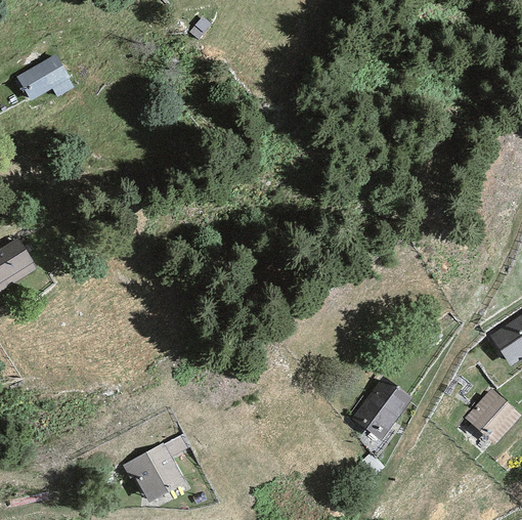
[(57,52),(16,77),(32,102),(73,78),(57,52)]
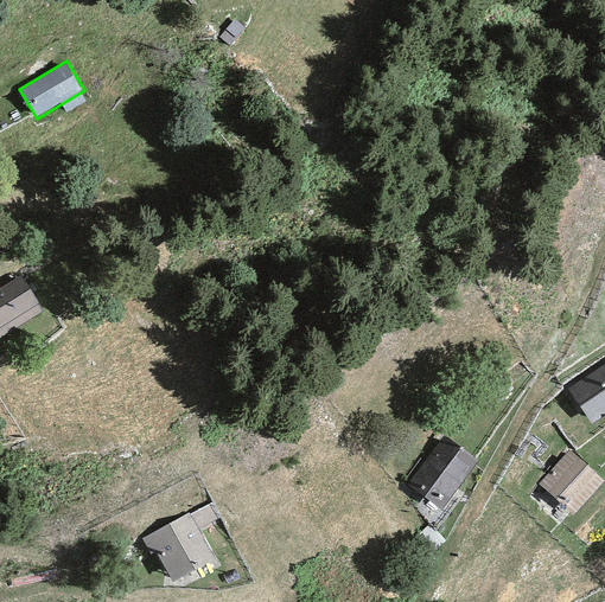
[(20,274),(0,286),(0,338),(44,313),(20,274)]
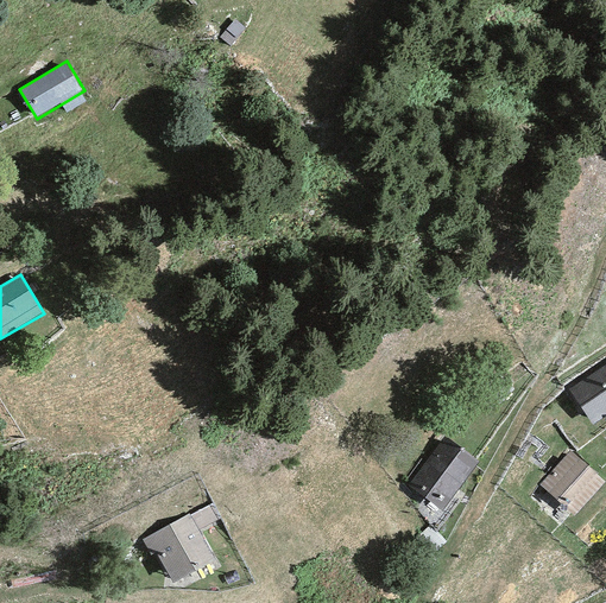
[(605,356),(568,381),(598,427),(605,423),(605,356)]
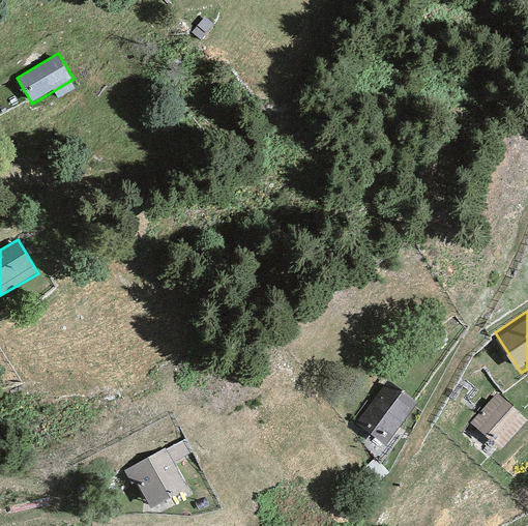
[(421,402),(389,377),(356,420),(388,445),(421,402)]
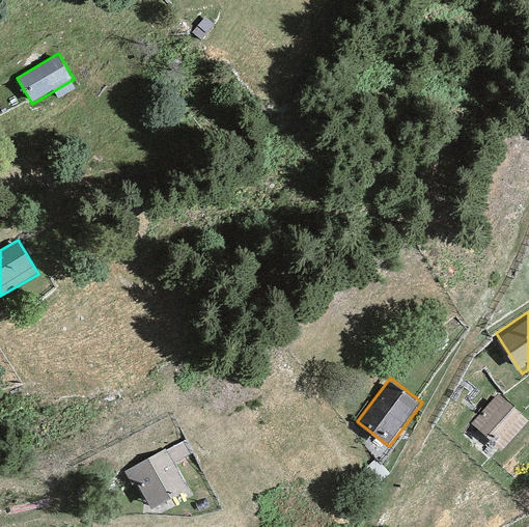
[(528,417),(500,391),(473,420),(503,448),(528,421),(528,417)]
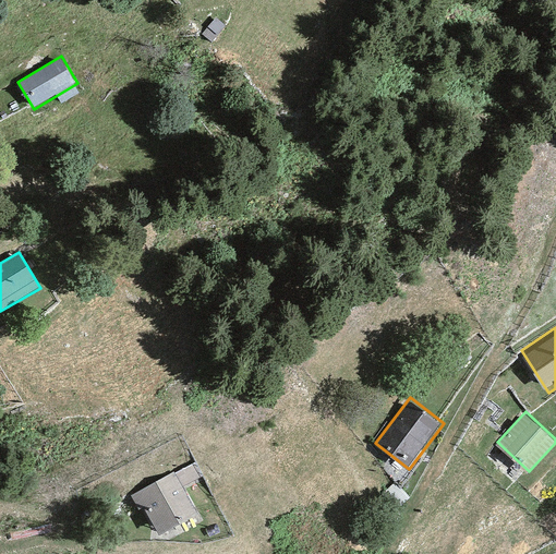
[(135,492),(159,537),(200,515),(176,471),(135,492)]
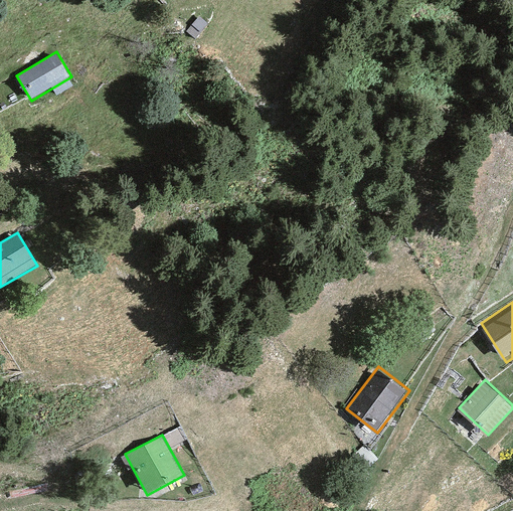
All buildings are outlined.
